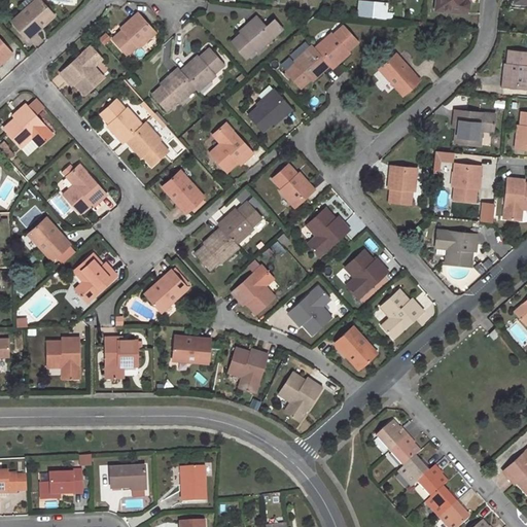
[(39,0),(36,0),(11,23),(27,39),(42,26),(54,15),(39,0)]
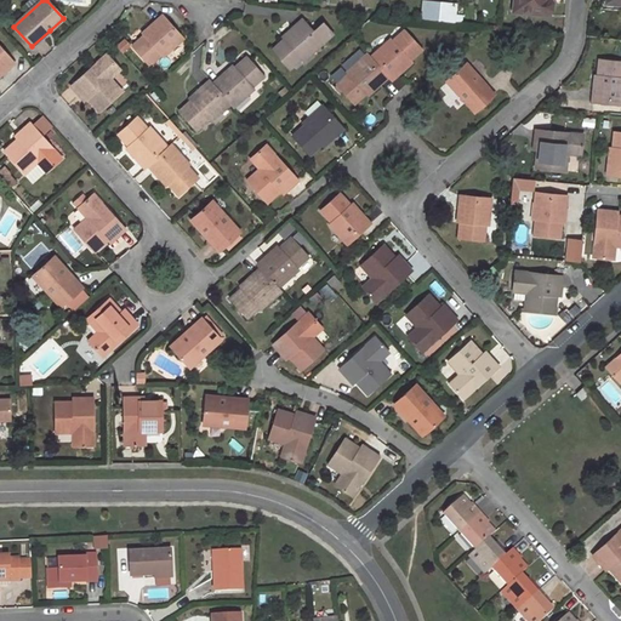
[(423,0),(422,0),(420,18),(439,21),(442,1),(423,0)]
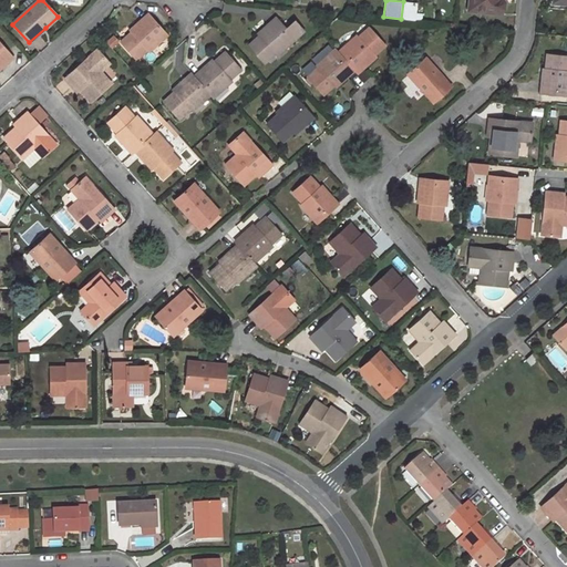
[(468,0),(468,10),(498,12),(504,8),(504,1),(506,1),(505,0),(468,0)]
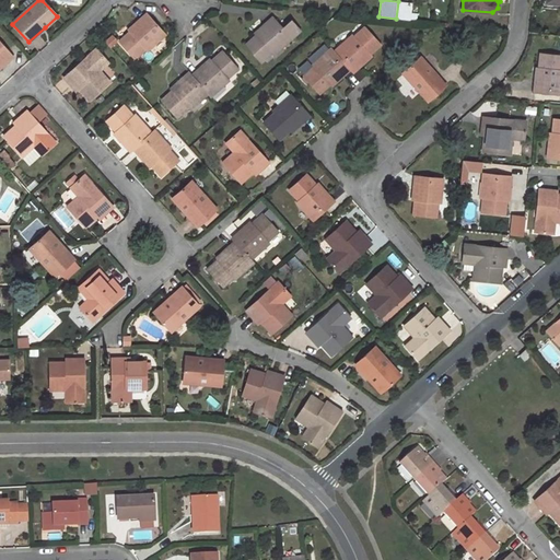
[(398,1),(396,19),(409,20),(410,3),(398,1)]
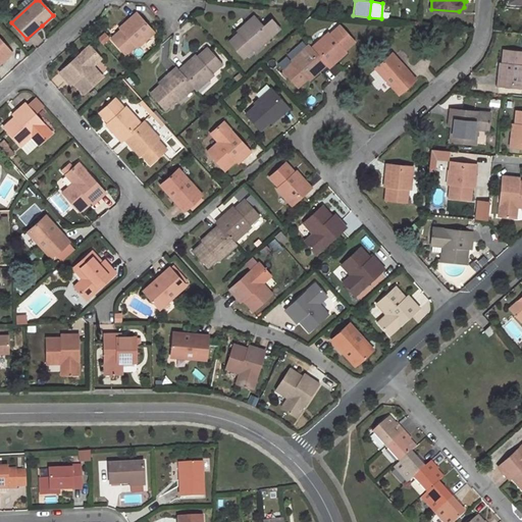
[(123,28),(111,39),(125,55),(136,46),(137,48),(154,33),(137,12),(121,25),(123,28)]
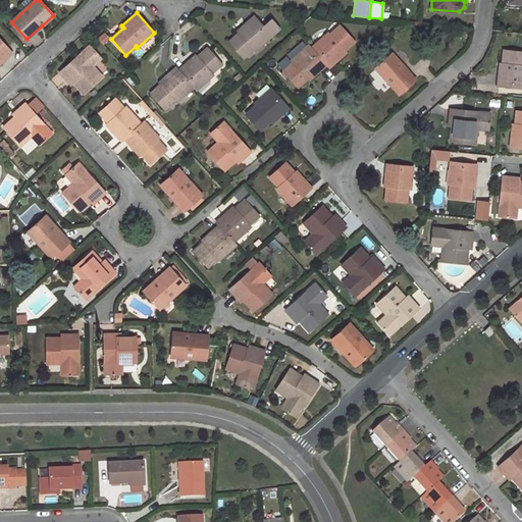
[(246,22),(240,29),(241,31),(228,42),(243,57),(253,49),(255,51),(279,28),(271,18),(263,25),(254,15),(246,22)]
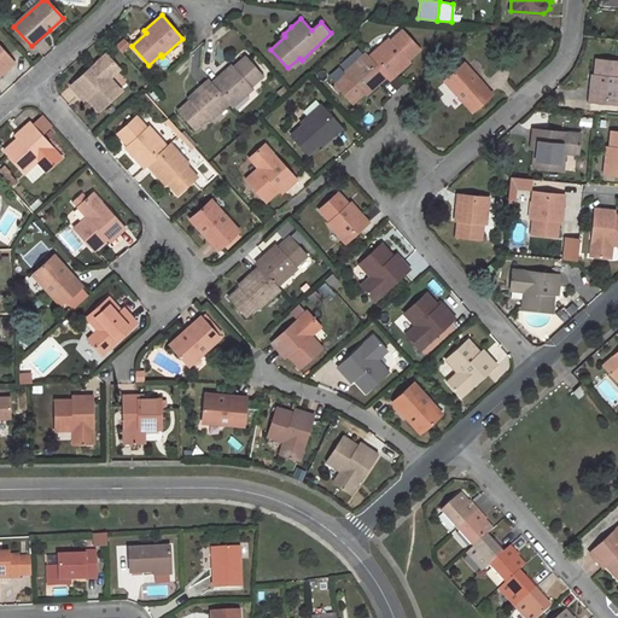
[(283,24),(278,28),(284,34),(291,27),(286,21),(283,24)]
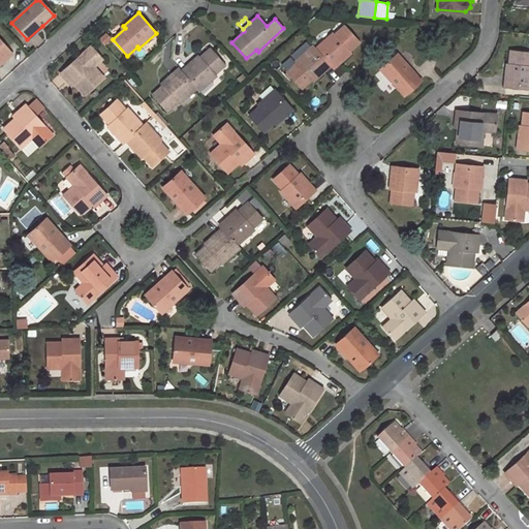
[(348,56),(346,54),(360,42),(344,26),(334,34),(333,32),(314,49),(331,66),(333,69),(348,56)]
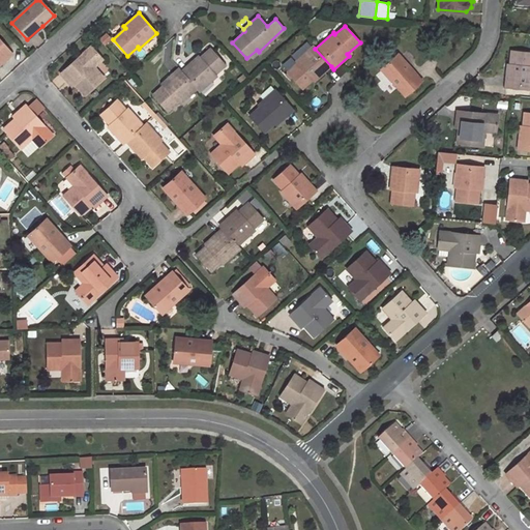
[(108,34),(100,40),(105,46),(112,38),(108,34)]
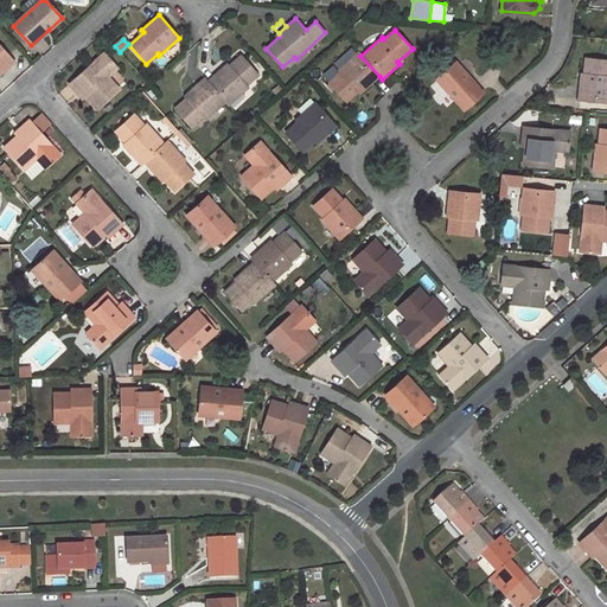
[(0,46),(0,69),(2,66),(5,70),(13,62),(0,46)]
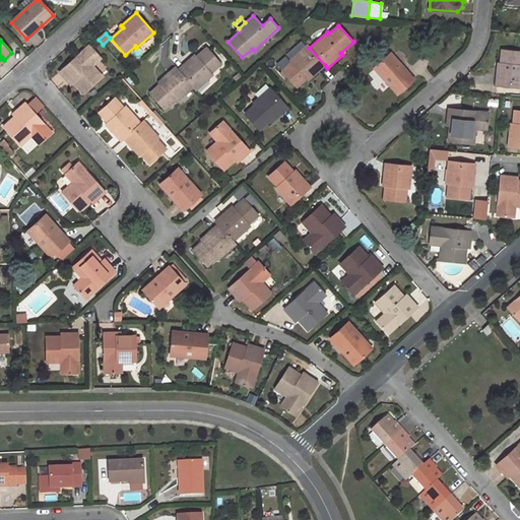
[(103,76),(90,63),(100,56),(89,45),(59,71),(66,79),(68,77),(82,93),(103,76)]
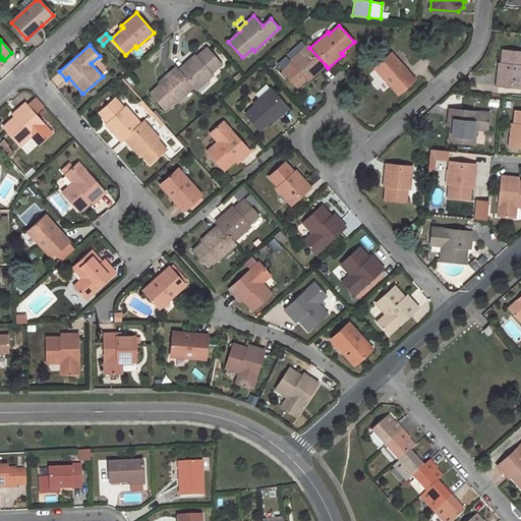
[(293,62),(283,71),(296,88),(309,76),(310,78),(326,65),(309,48),(307,45),(291,60),(293,62)]
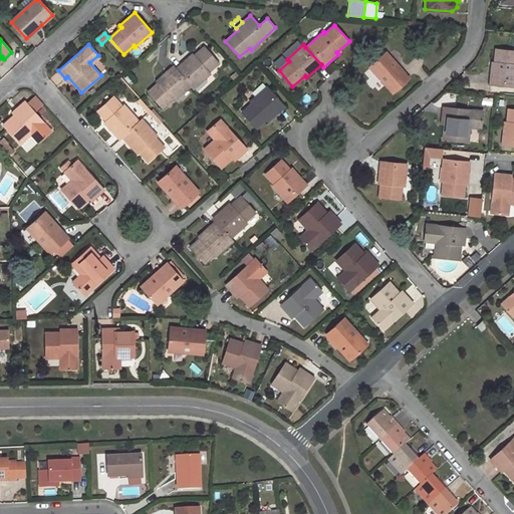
[(190,56),(176,68),(191,85),(193,88),(210,73),(209,71),(219,62),(204,46),(192,57),(190,56)]
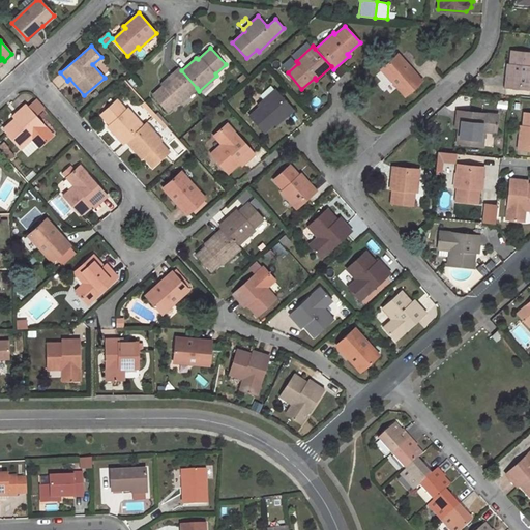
[(507,67),(505,87),(507,87),(529,89),(529,52),(511,51),(509,67),(507,67)]
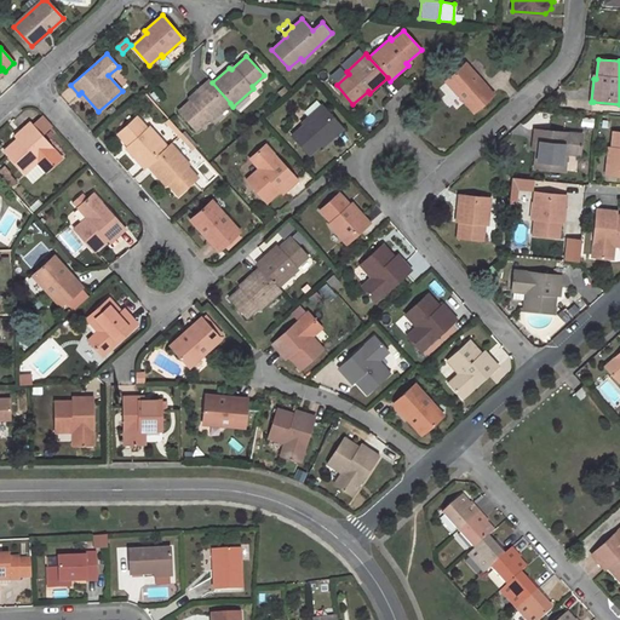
[(466,62),(446,81),(474,112),(487,101),(494,95),(466,62)]
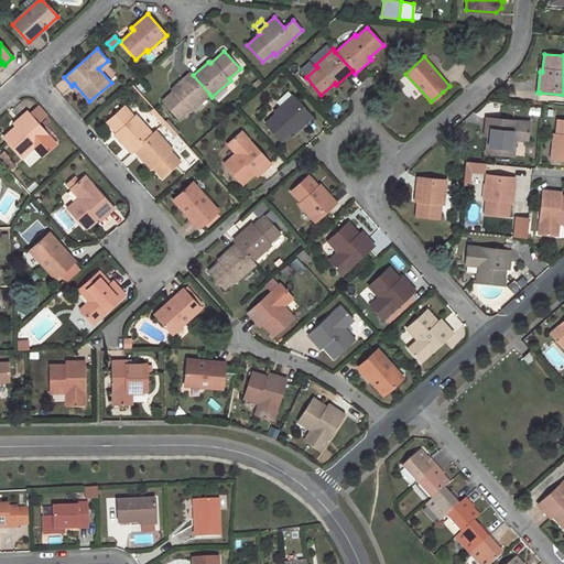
[(176,88),(162,101),(179,118),(188,109),(191,110),(209,94),(193,75),(190,72),(174,86),(176,88)]
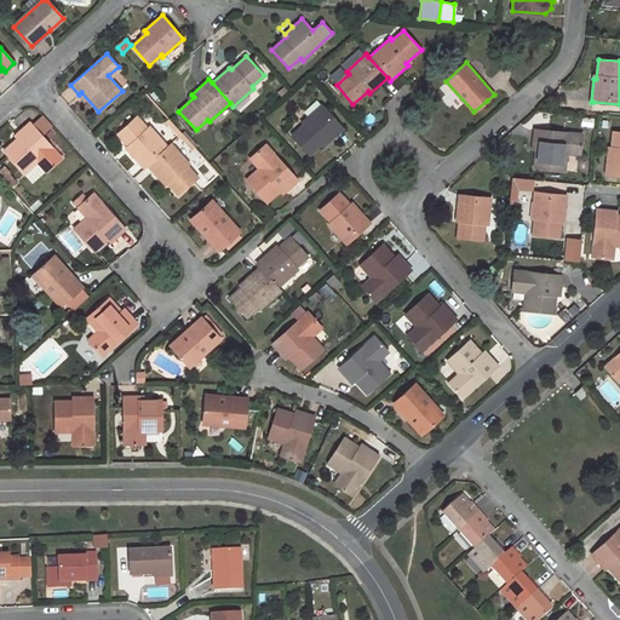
[(619,112),(619,104),(593,102),(592,112),(619,114),(619,112)]
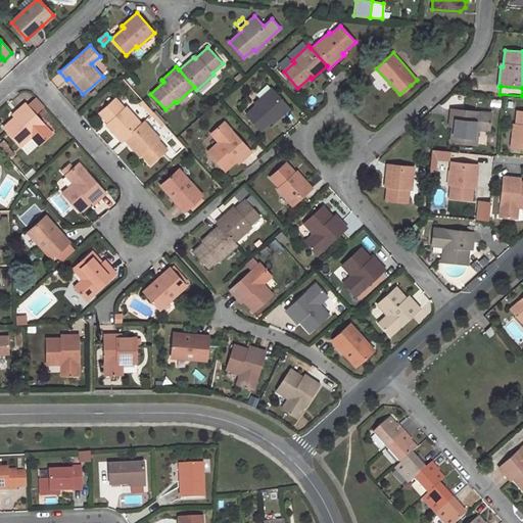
[(255,105),(246,114),(260,131),(273,120),(275,122),(289,108),(272,88),(253,103),(255,105)]
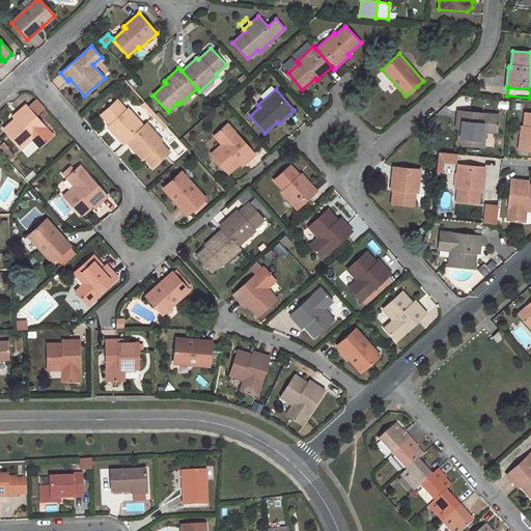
[(117,100),(101,115),(112,128),(110,129),(123,144),(127,141),(144,126),(129,108),(126,109),(117,100)]
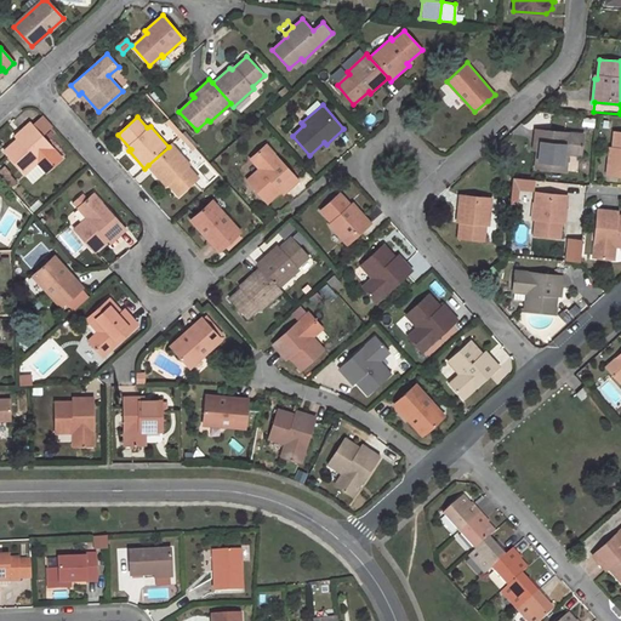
[(23,132),(4,151),(24,174),(40,160),(49,170),(62,158),(30,121),(21,130),(23,132)]
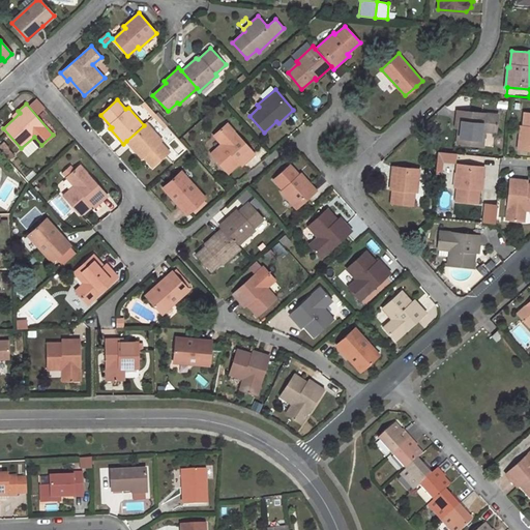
[(460,121),(458,143),(484,146),(486,128),(497,129),(499,114),(458,110),(455,120),(460,121)]
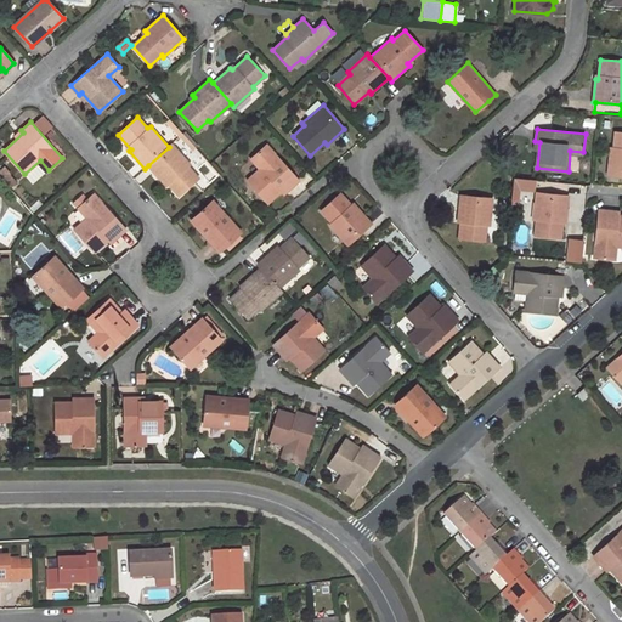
[(611,147),(608,174),(621,175),(621,131),(616,131),(614,147),(611,147)]
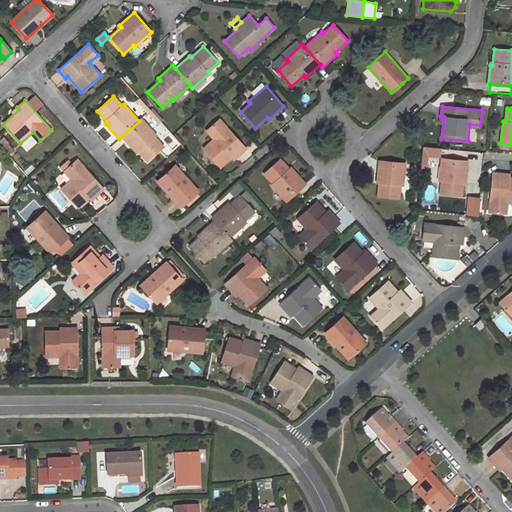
[(164,147),(155,137),(157,136),(142,119),(139,121),(122,136),(134,150),(136,149),(147,161),(164,147)]
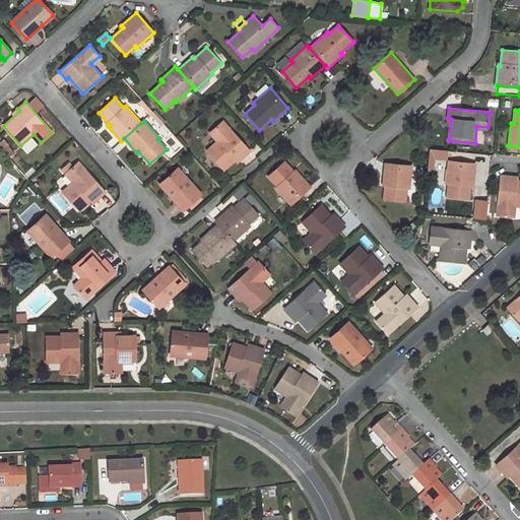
[(219,139),(206,150),(224,170),(241,155),(243,157),(250,151),(223,121),(212,130),(219,139)]
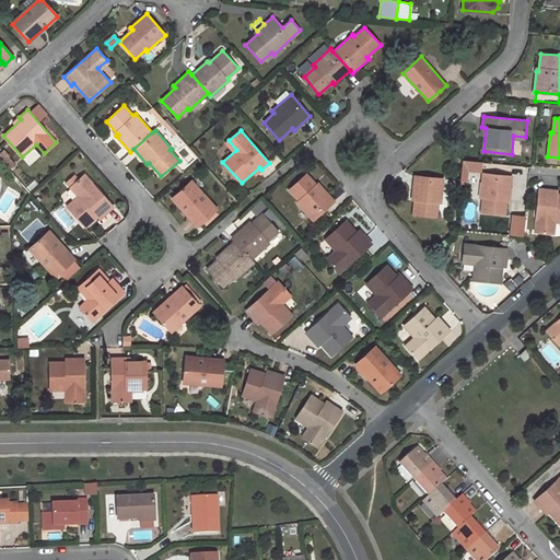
[(22,156),(30,165),(44,153),(36,144),(22,156)]
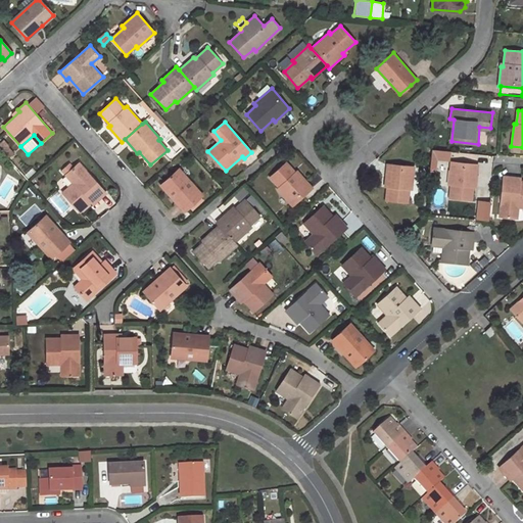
[(452,186),(449,198),(472,200),(473,184),(476,184),(478,164),(450,161),(448,185),(452,186)]
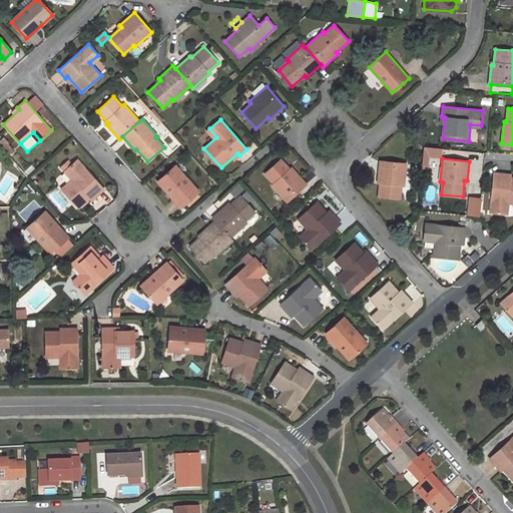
[(281,159),(265,173),(274,183),(272,184),(287,202),(307,184),(294,170),(292,171),(281,159)]
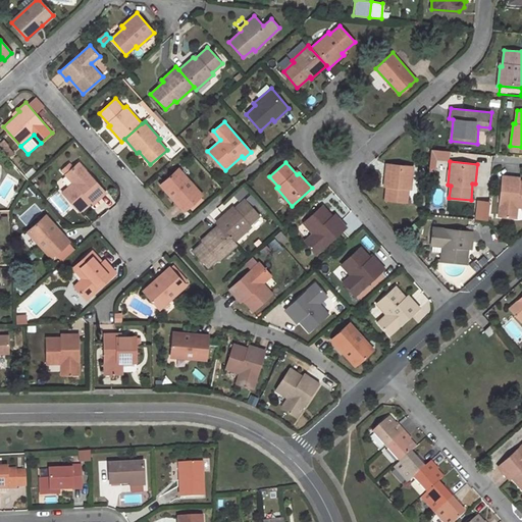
[(75,180),(62,193),(80,212),(96,198),(98,200),(106,193),(79,163),(73,167),(68,172),(75,180)]
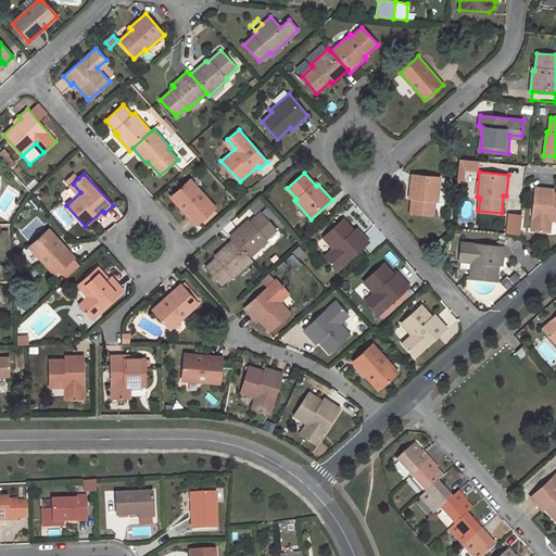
[(75,175),(68,179),(73,184),(78,178),(75,175)]
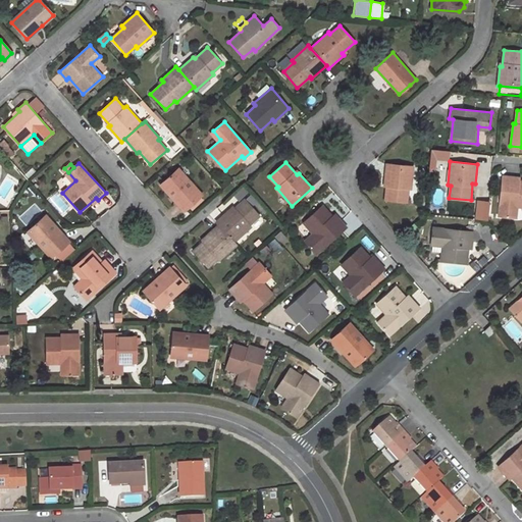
[(386,164),(384,183),(387,184),(385,200),(407,203),(409,190),(411,190),(413,166),(386,164)]
